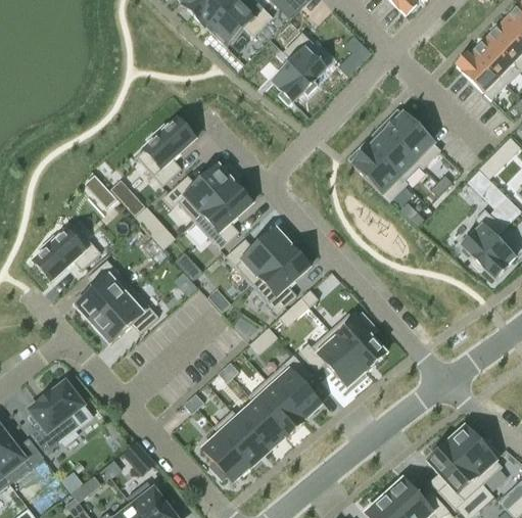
[(180,0),(184,4),(193,14),(206,0),(180,0)]
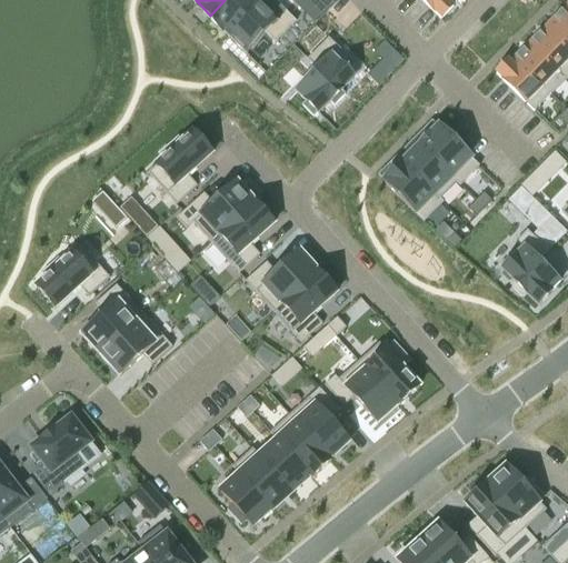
[(225,0),(210,16),(221,26),(228,32),(260,0),(225,0)]
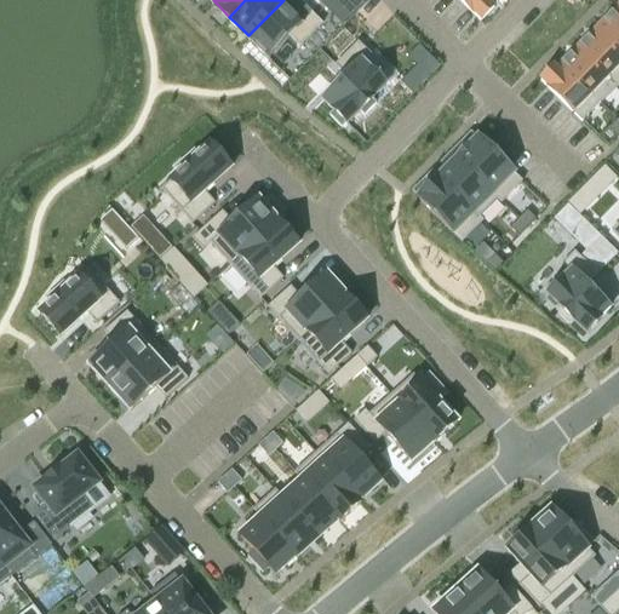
[(284,0),(248,35),(268,53),(290,33),(301,44),(322,21),(311,9),(303,17),(286,0),(284,0)]
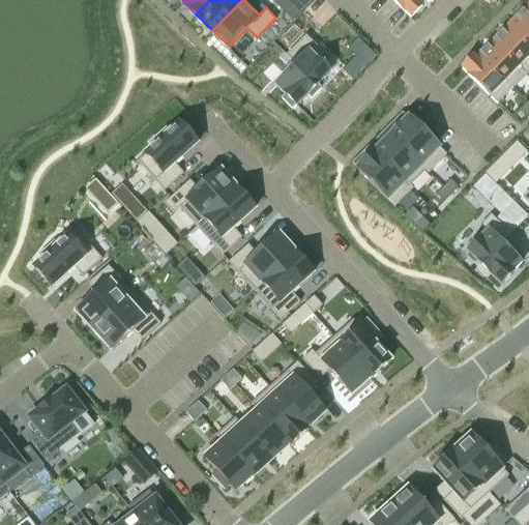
[(274,0),(293,19),(304,7),(296,0),(274,0)]
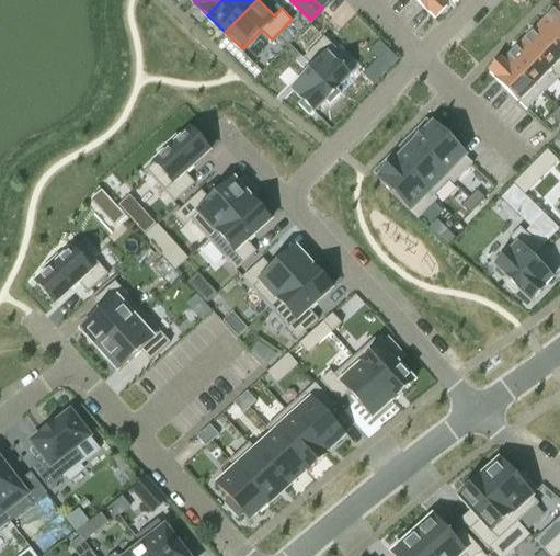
[(419,0),(435,15),(447,3),(446,2),(448,0),(419,0)]
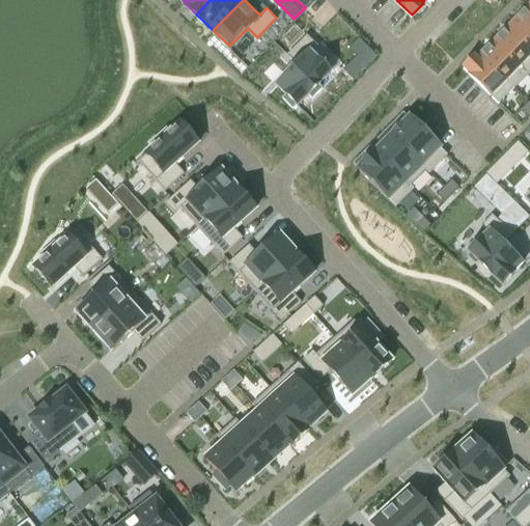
[(529,10),(525,6),(510,22),(529,40),(529,10)]
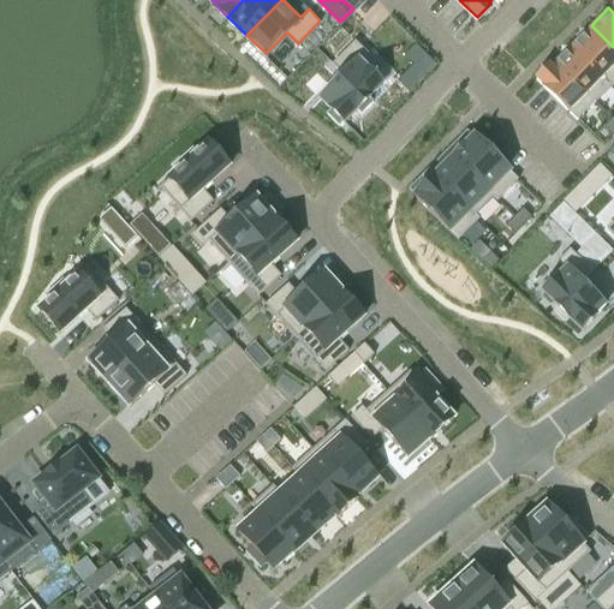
[(613,47),(591,25),(573,42),(613,82),(613,47)]
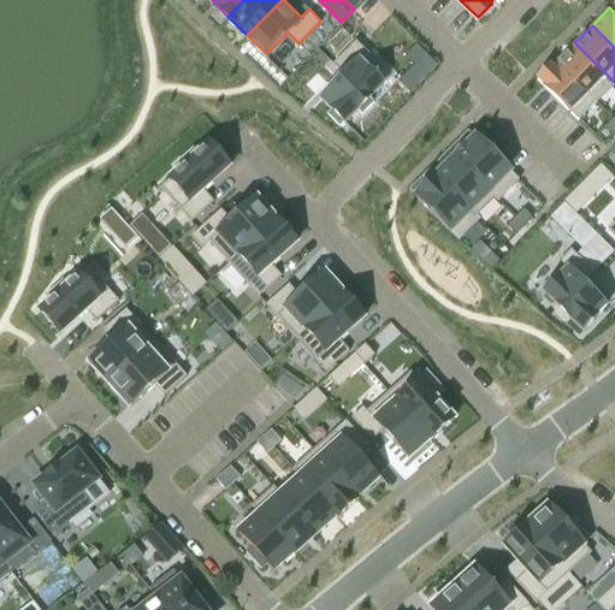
[(346,72),(321,96),(332,106),(327,111),(341,123),(344,118),(346,119),(359,106),(362,111),(374,99),(370,94),(383,82),(360,59),(368,51),(356,39),(333,61),(346,72)]
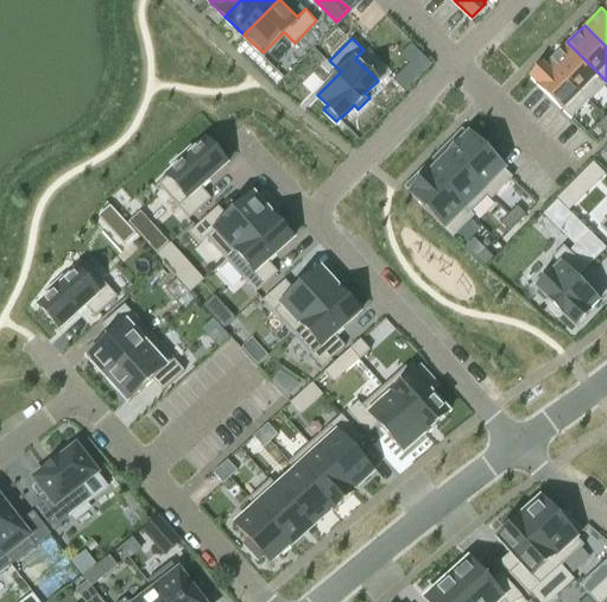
[(567,42),(550,58),(589,97),(606,81),(567,42)]
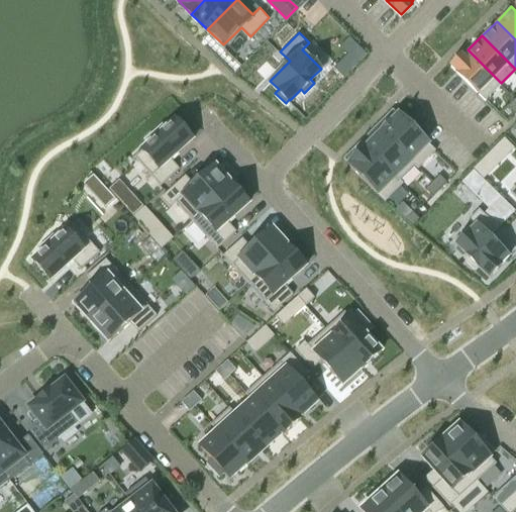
[(462,53),(451,65),(486,98),(501,83),(468,49),(463,54),(462,53)]
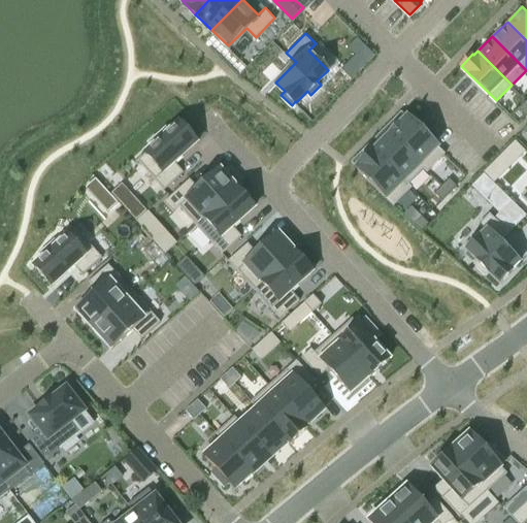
[(407,115),(390,132),(424,166),(427,170),(446,152),(407,115)]
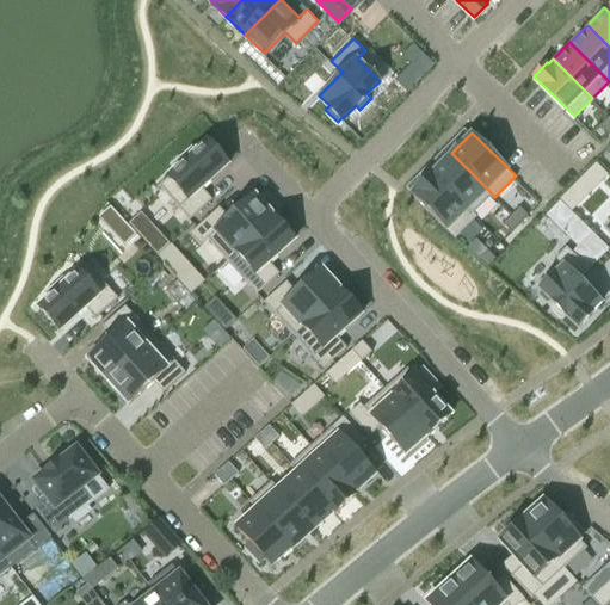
[(179,164),(159,183),(190,216),(213,196),(203,185),(229,161),(208,139),(196,149),(192,144),(176,160),(179,164)]
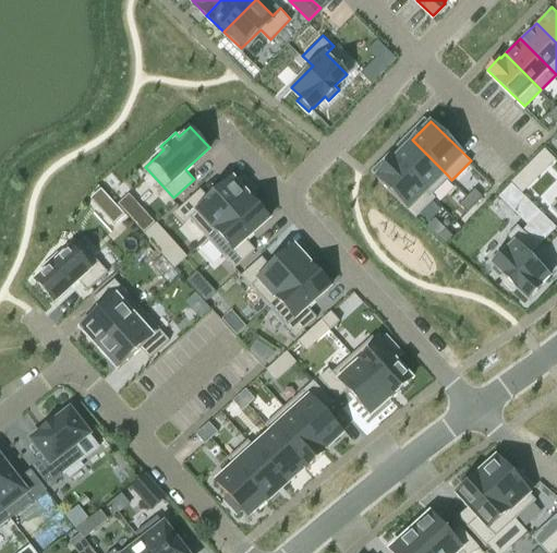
[(396,156),(395,157),(431,193),(432,192),(448,176),(412,140),(396,156)]
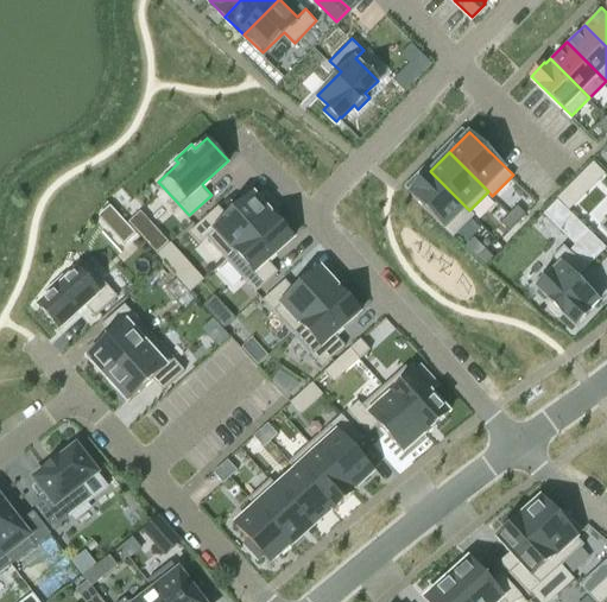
[(431,170),(410,190),(454,234),(474,213),(470,209),(469,210),(430,171),(431,170)]
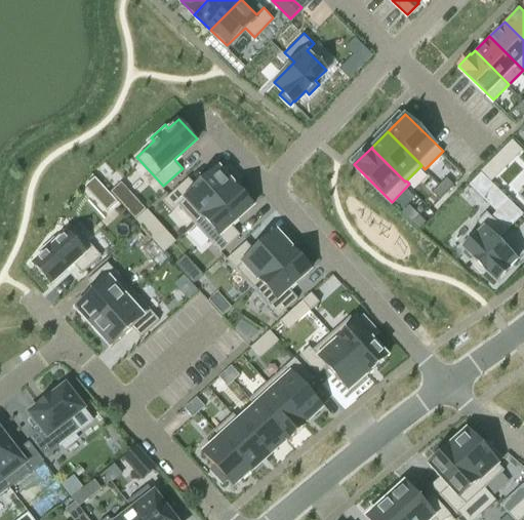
[(486,163),(481,168),(491,178),(496,173),(486,163)]
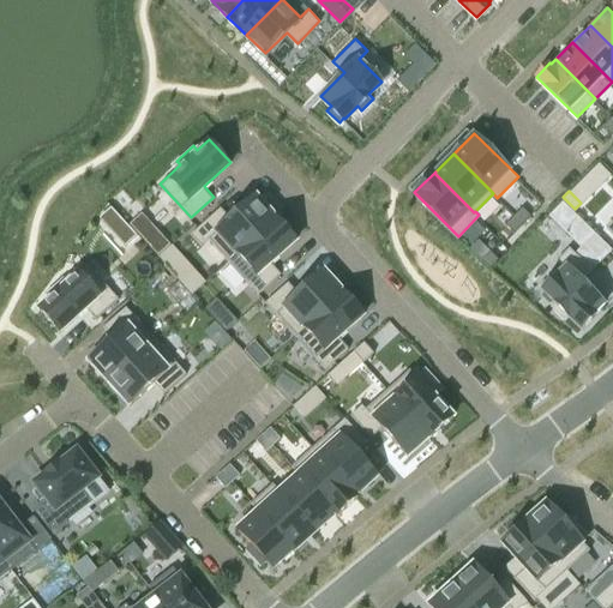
[(221,205),(191,232),(202,244),(209,238),(228,259),(276,216),(275,216),(256,194),(230,216),(221,205)]
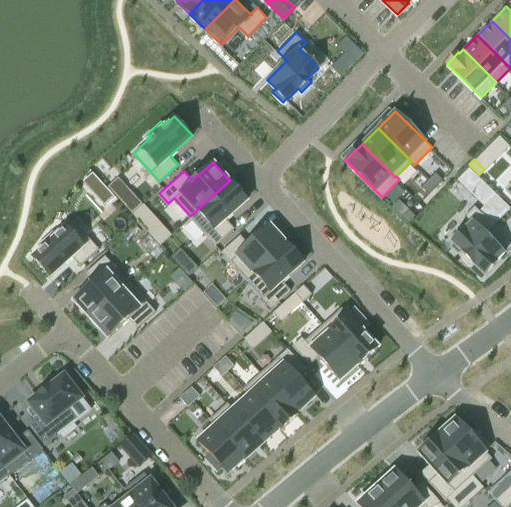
[(469,165),(457,178),(461,181),(473,169),(469,165)]
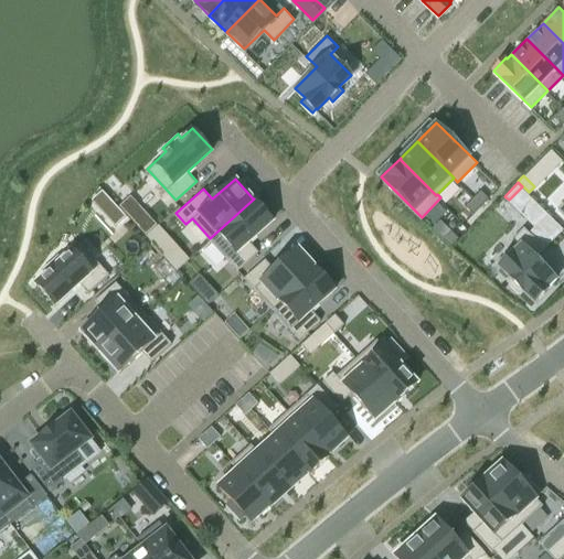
[(103,187),(92,197),(99,206),(110,196),(103,187)]
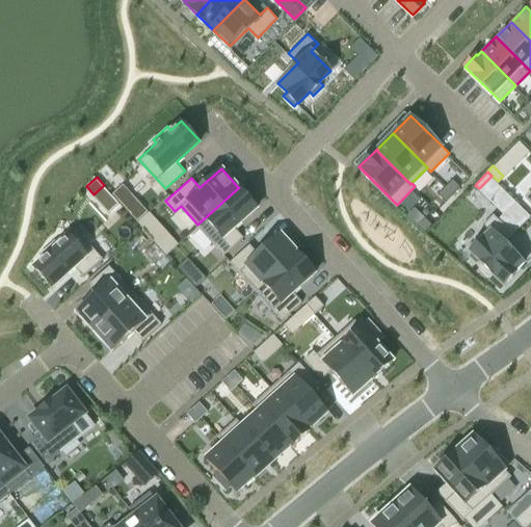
[(453,178),(446,185),(453,192),(460,185),(453,178)]
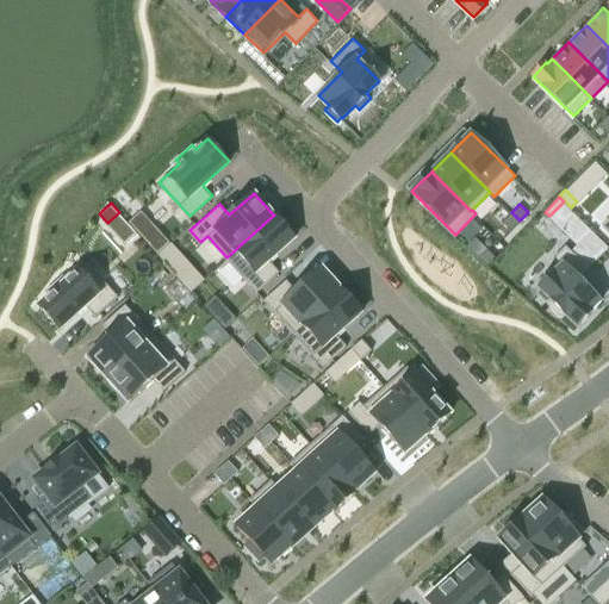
[(119,212),(107,223),(125,242),(137,231),(119,212)]
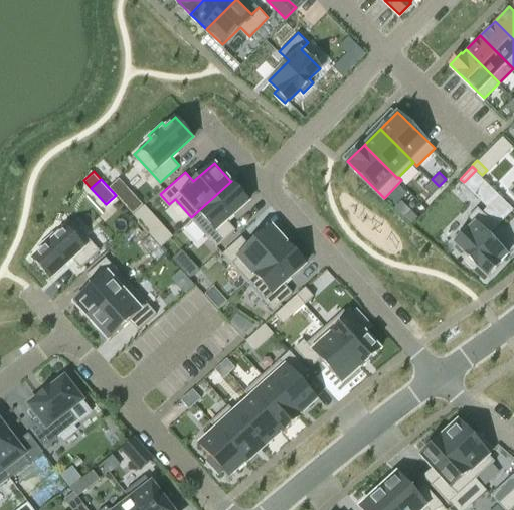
[(432,179),(424,186),(431,193),(439,186),(432,179)]
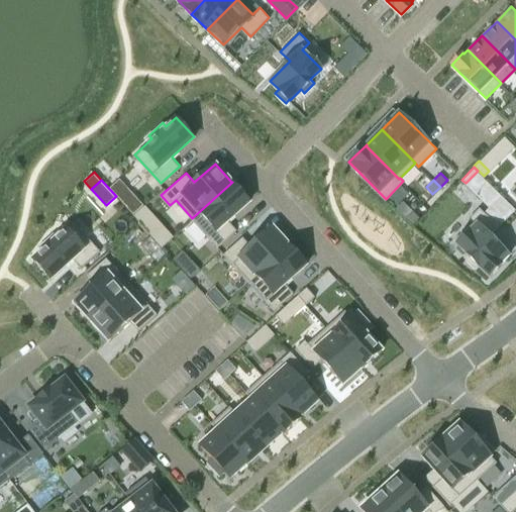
[(232,182),(192,218),(218,246),(236,229),(228,219),(249,200),(232,181),(231,182),(232,182)]
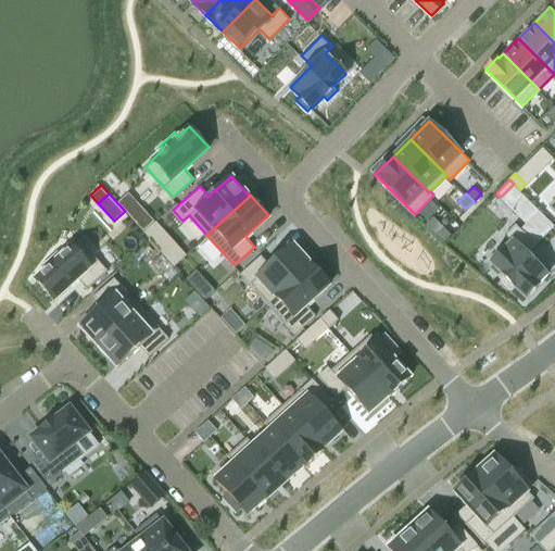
[(539,209),(520,227),(537,242),(554,225),(554,223),(539,209)]
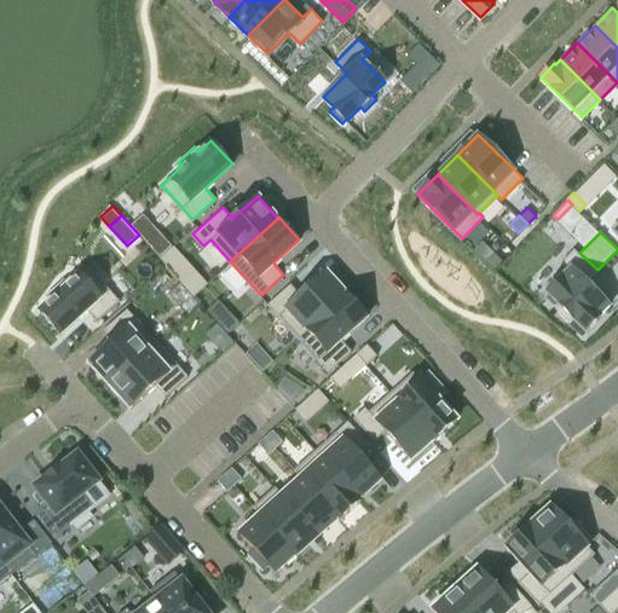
[(163,233),(150,244),(160,255),(173,244),(163,233)]
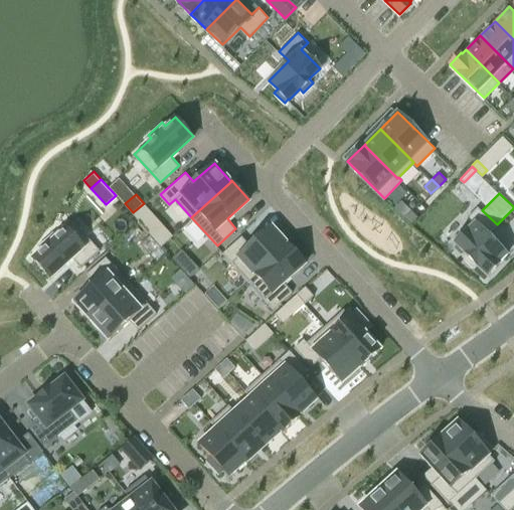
[(145,203),(133,213),(150,232),(161,244),(173,234),(145,203)]
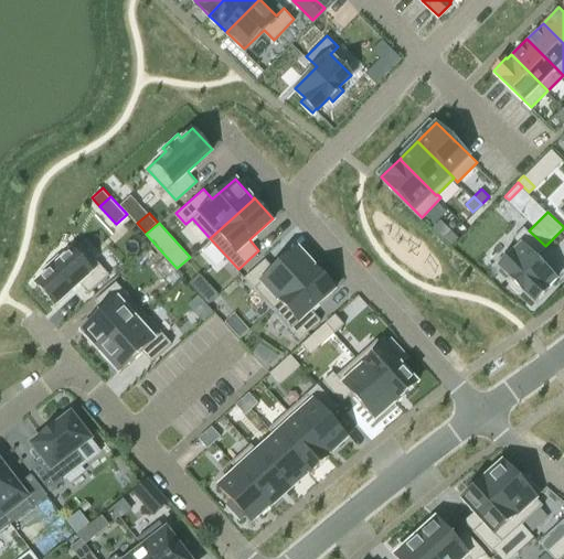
[(517,242),(497,261),(512,277),(508,281),(519,292),(523,288),(535,300),(535,299),(547,288),(546,288),(556,278),(534,257),(545,246),(529,230),(524,226),(512,237),(517,242)]
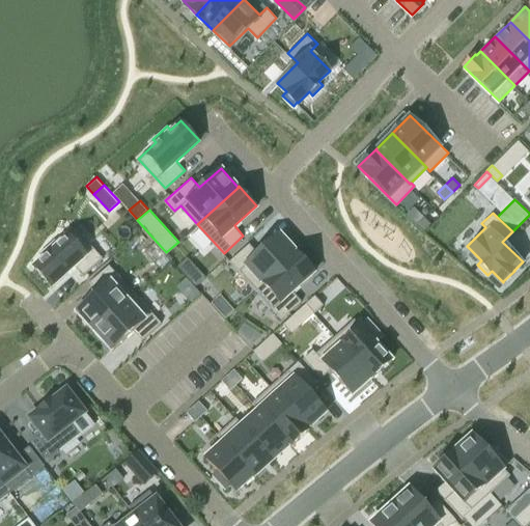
[(424,215),(417,223),(424,229),(431,222),(424,215)]
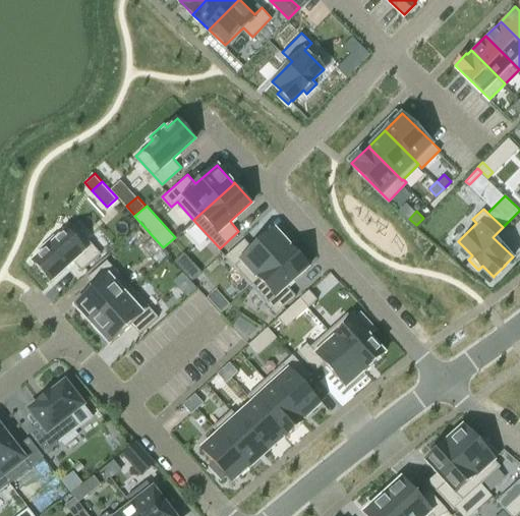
[(43,251),(34,261),(51,280),(73,260),(81,269),(101,251),(74,223),(57,238),(54,234),(40,247),(43,251)]
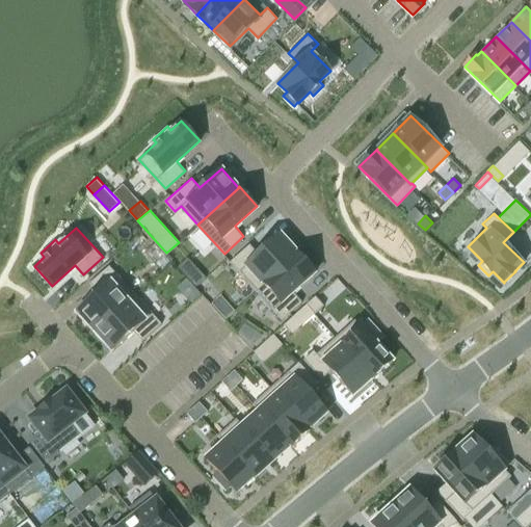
[(249,242),(231,260),(257,289),(297,253),(296,252),(280,233),(259,253),(249,242)]
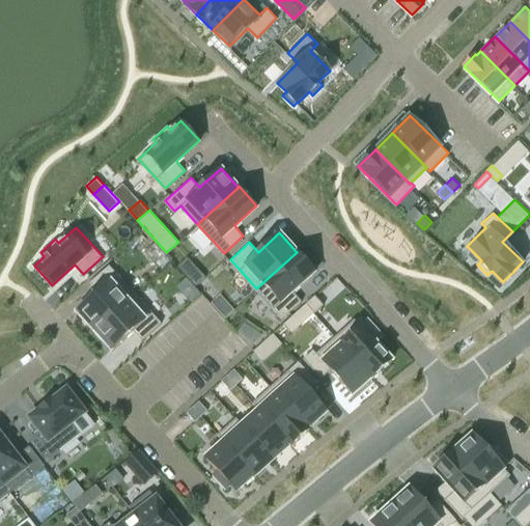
[(297,252),(256,288),(282,317),(302,300),(293,291),(314,271),(297,250),(296,251),(297,252)]
